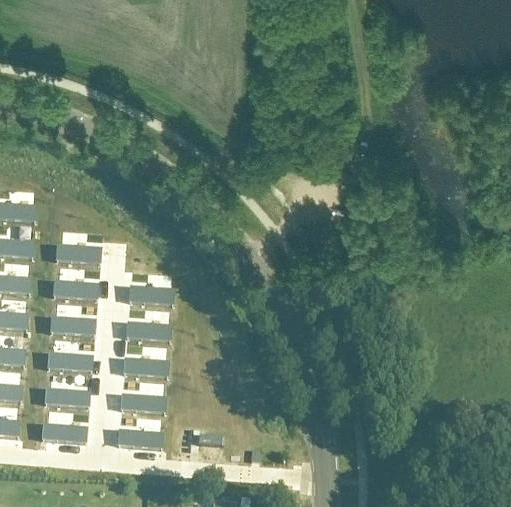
[(0,201),(0,217),(35,221),(37,204),(0,201)]
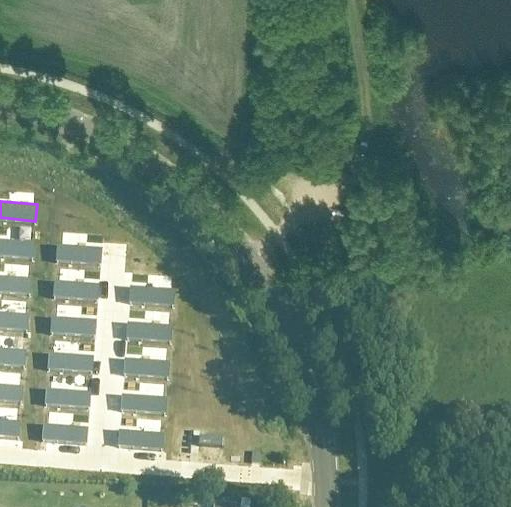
[(0,237),(0,254),(32,257),(34,240),(0,237)]
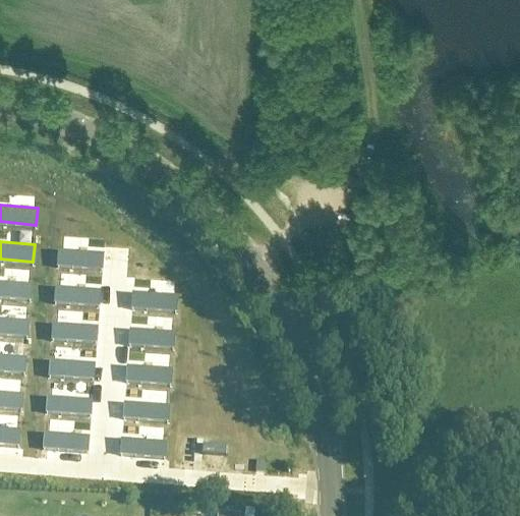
[(57,265),(102,268),(103,251),(58,248),(57,265)]
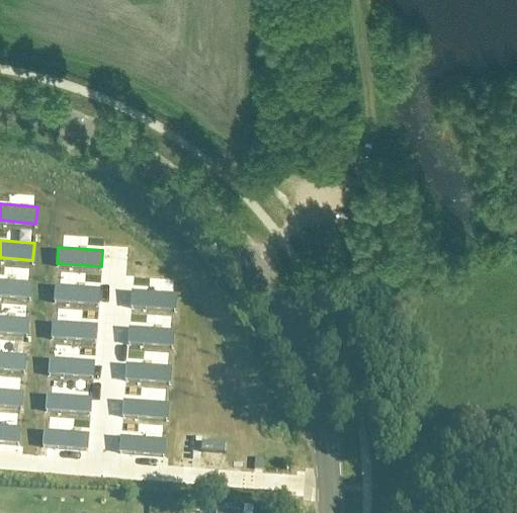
[(0,292),(30,294),(32,280),(0,277),(0,292)]
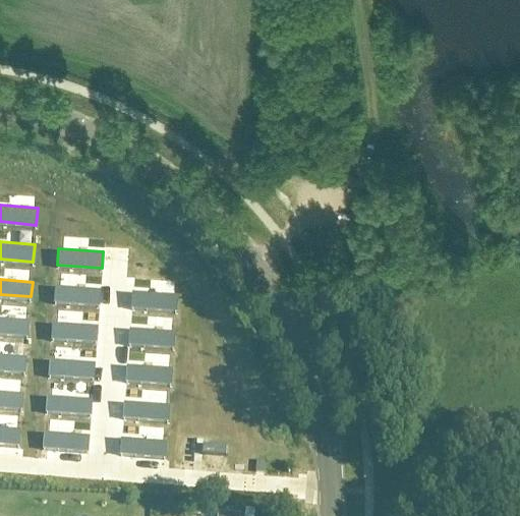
[(53,300),(99,304),(100,287),(54,284),(53,300)]
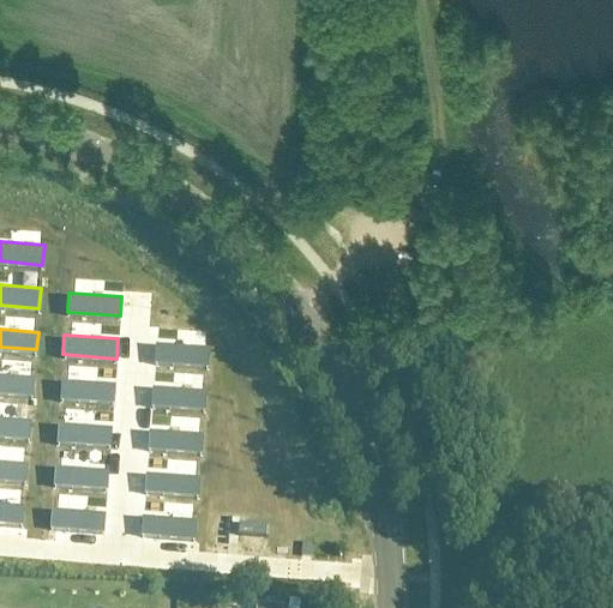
[(156,341),(155,360),(208,363),(209,345),(156,341)]
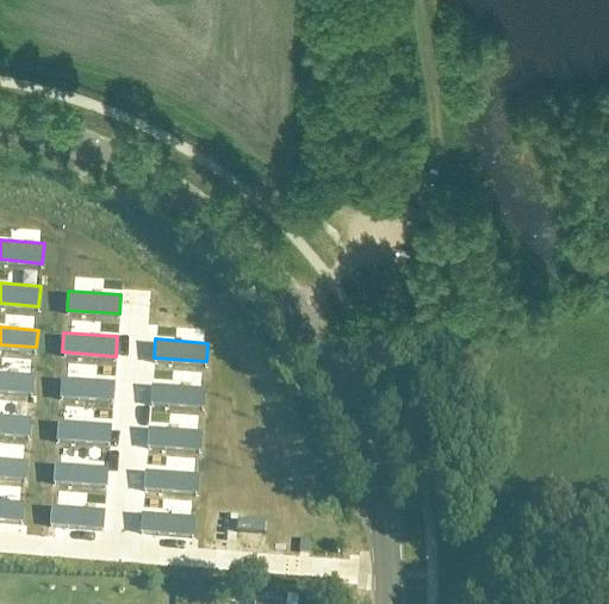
[(0,388),(32,391),(33,372),(0,369),(0,388)]
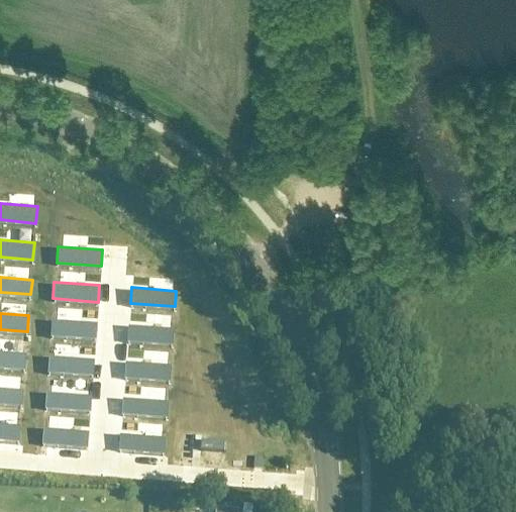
[(50,335),(97,339),(98,322),(52,318),(50,335)]
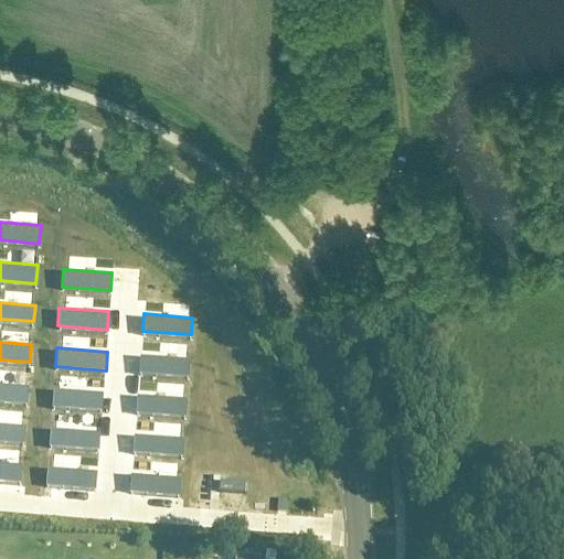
[(140,354),(139,372),(187,376),(188,358),(140,354)]
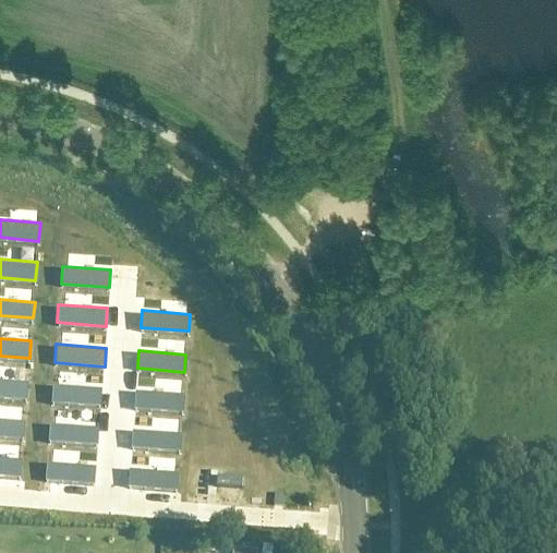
[(0,395),(27,398),(29,381),(0,377),(0,395)]
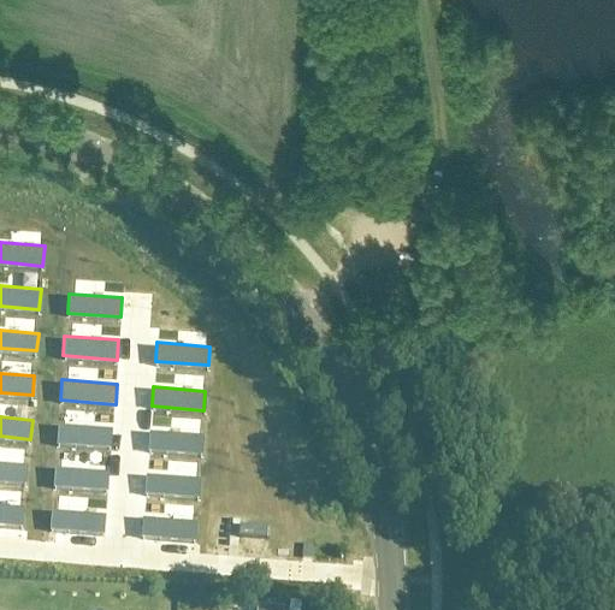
[(111,448),(112,427),(58,422),(57,444),(111,448)]
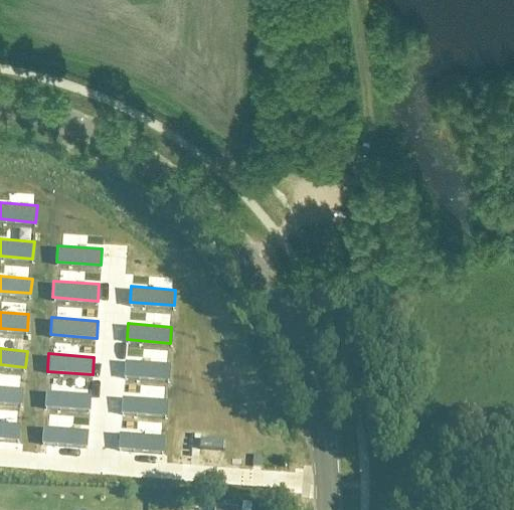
[(125,359),(124,375),(167,378),(168,363),(125,359)]
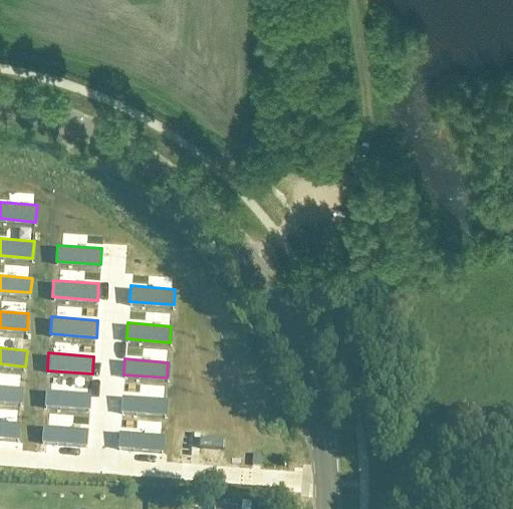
[(0,384),(0,400),(22,403),(23,386),(0,384)]
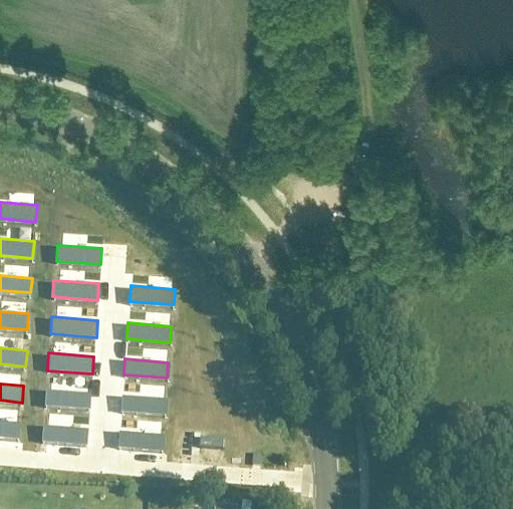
[(91,393),(45,390),(44,407),(89,410),(91,393)]
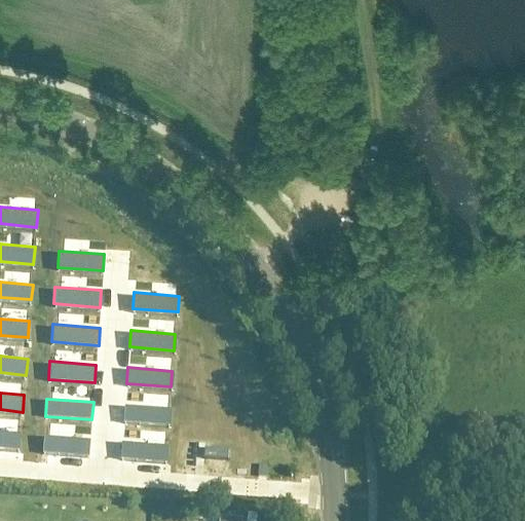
[(173,408),(124,404),(123,420),(171,424),(173,408)]
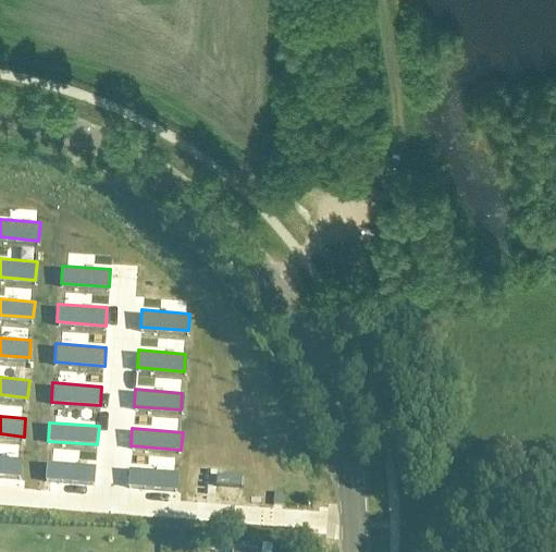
[(0,473),(21,475),(23,457),(0,455),(0,473)]
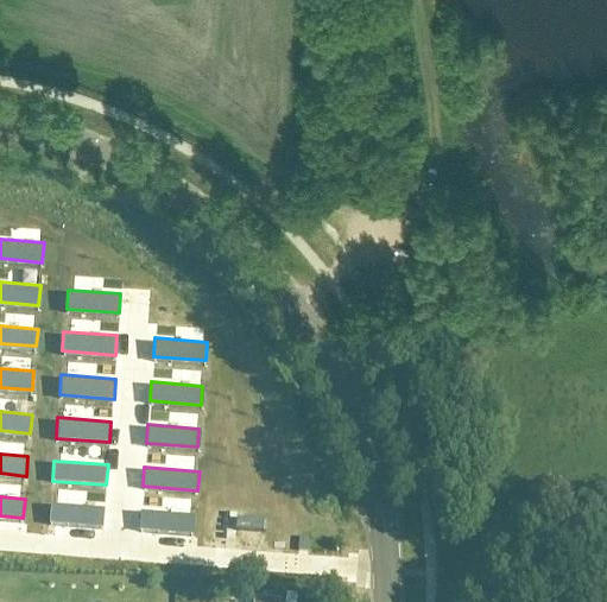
[(101,506),(50,502),(49,523),(100,526),(101,506)]
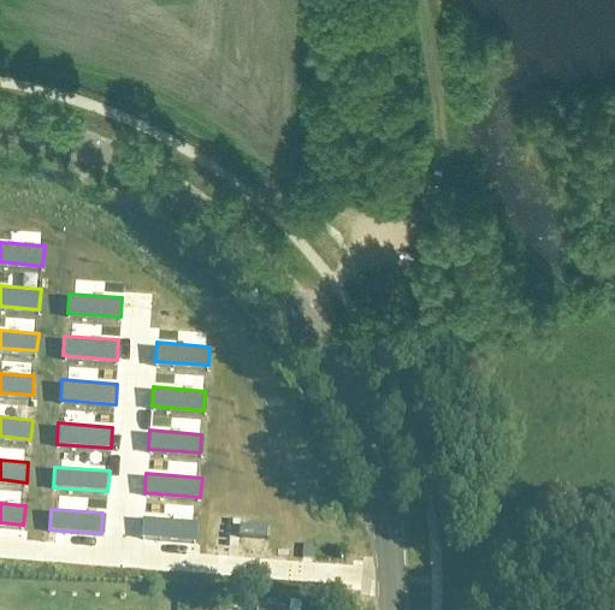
[(194,520),(142,516),(141,534),(193,539),(194,520)]
